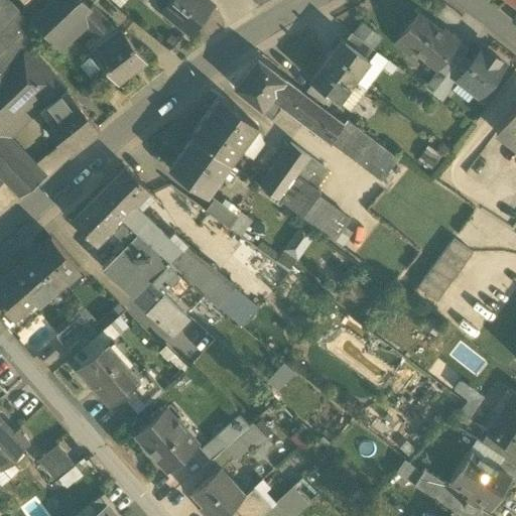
[(23,14),(9,0),(0,0),(0,72),(9,65),(16,57),(26,48),(27,49),(42,33),(23,14)]
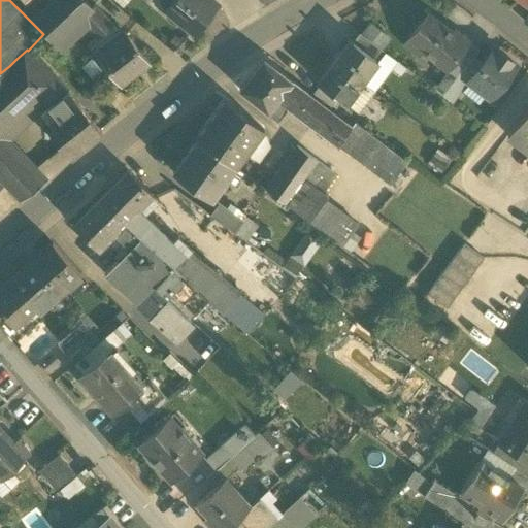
[(17,0),(15,1),(23,8),(32,0),(17,0)]
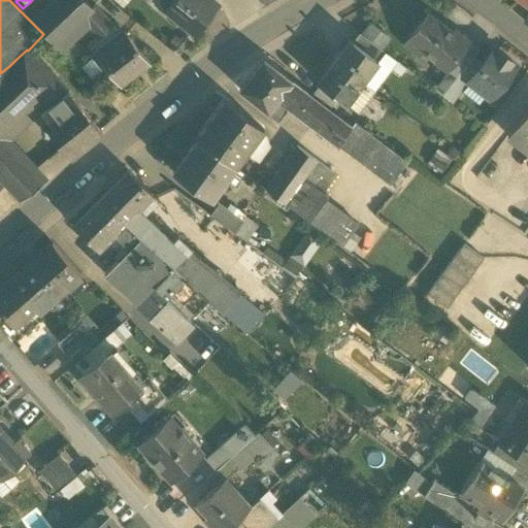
[(80,0),(55,0),(32,22),(57,47),(81,25),(79,22),(91,10),(90,10),(80,0)]
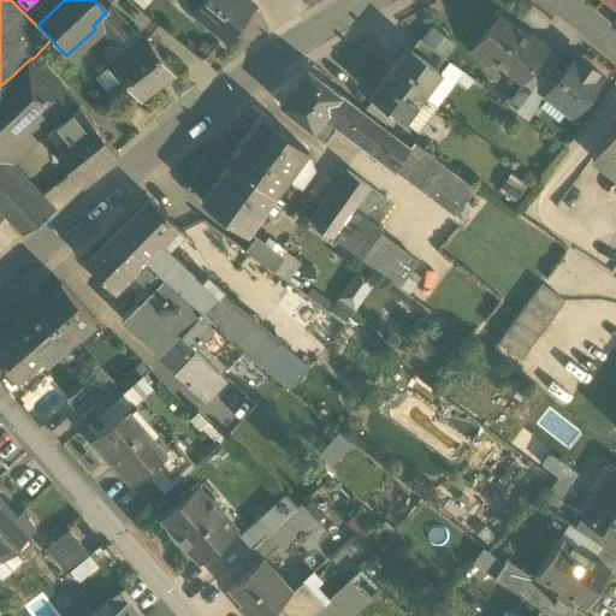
[(254,6),(247,0),(179,0),(226,40),(254,6)]
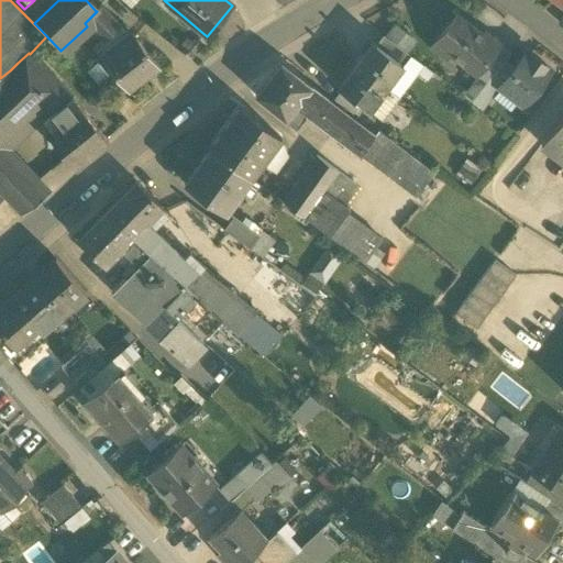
[(119,26),(100,7),(96,11),(97,11),(85,23),(87,26),(101,42),(119,26)]
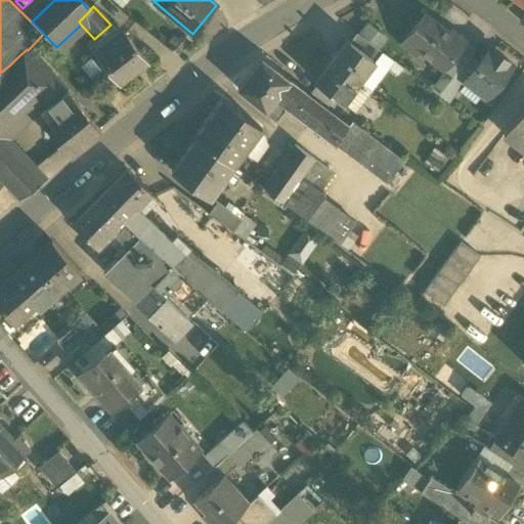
[(448,32),(424,13),(407,34),(422,45),(419,49),(442,69),(443,69),(449,60),(464,41),(465,40),(450,30),(448,32)]
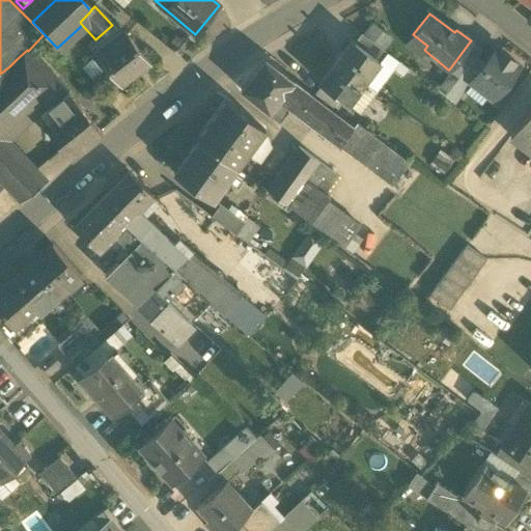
[(394,36),(370,21),(361,32),(385,50),(394,36)]
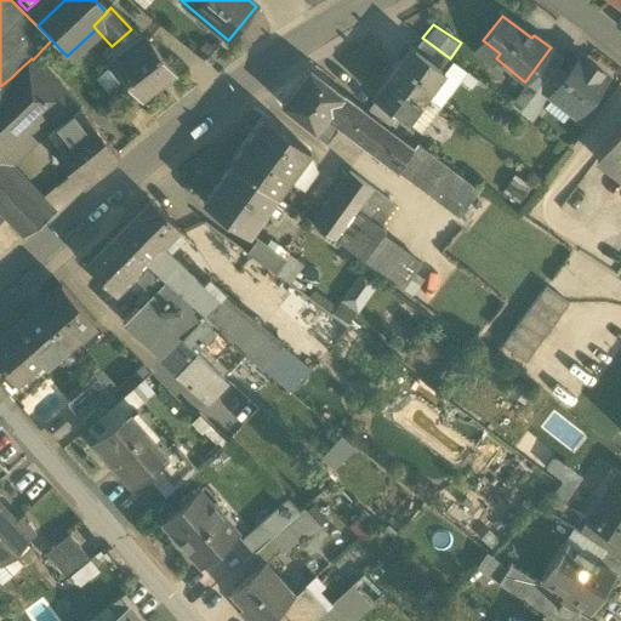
[(144,38),(110,64),(140,100),(172,74),(144,38)]
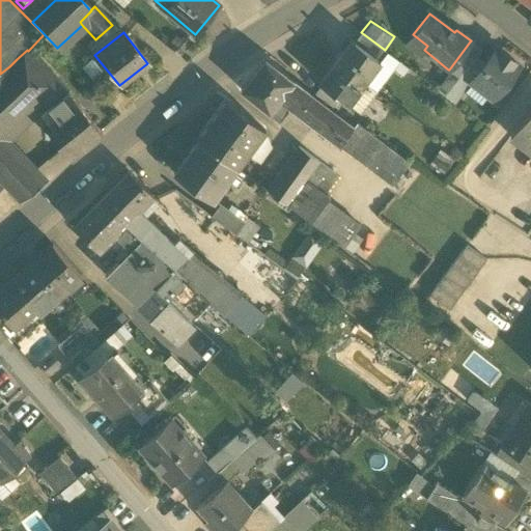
[(385,50),(361,32),(354,42),(380,61),(388,52),(385,50)]
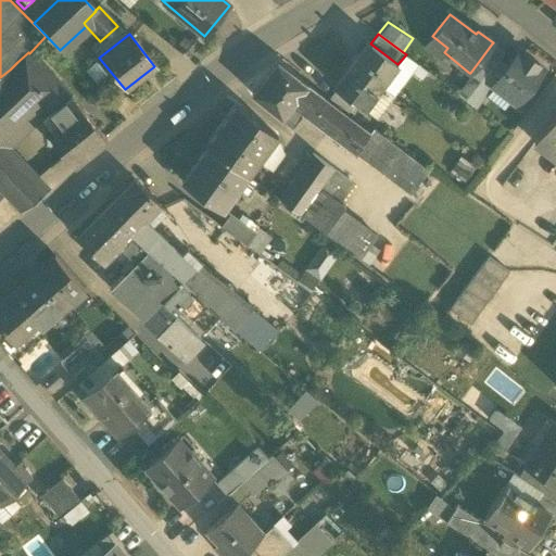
[(447,48),(432,36),(424,48),(438,60),(444,52),(447,48)]
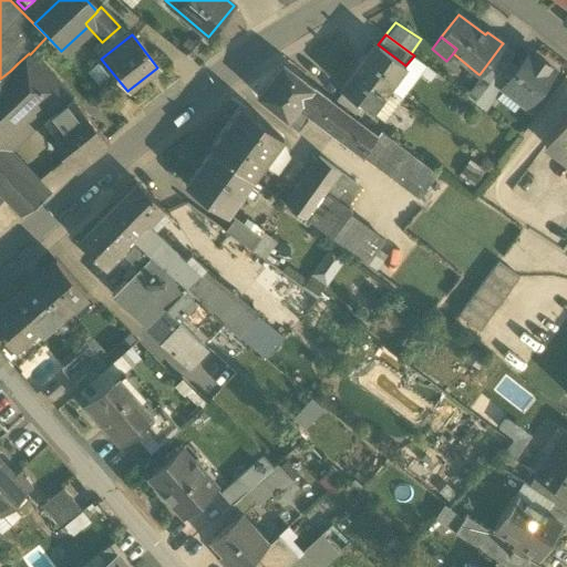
[(378,44),(374,42),(357,65),(388,89),(405,66),(405,65),(378,44)]
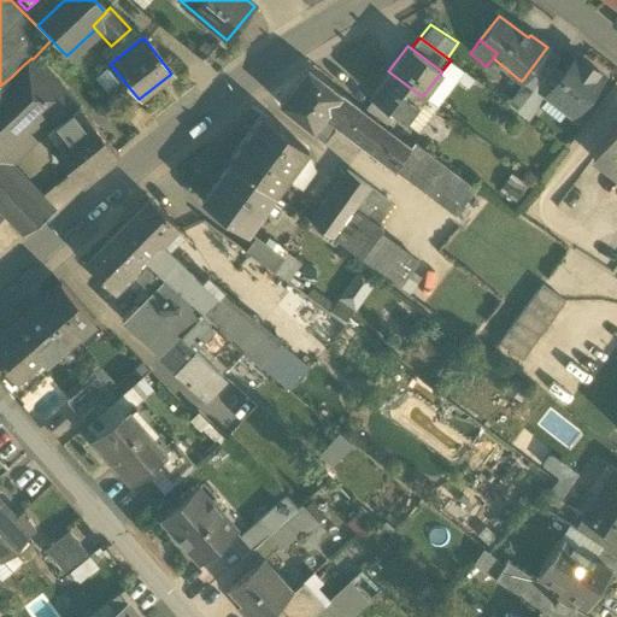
[(557,57),(546,48),(529,71),(541,81),(559,57),(558,56),(557,57)]
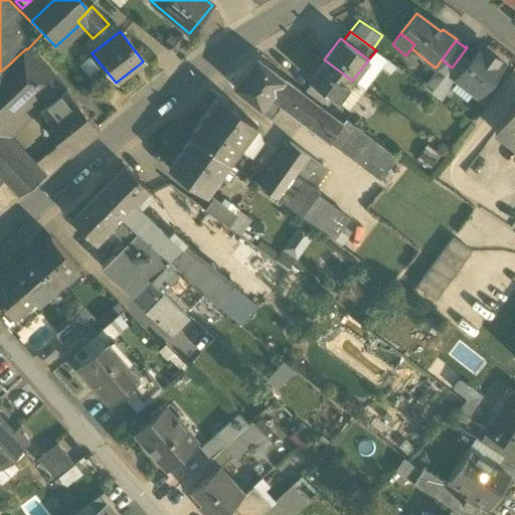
[(459,76),(457,78),(479,95),(503,63),(482,47),(459,76)]
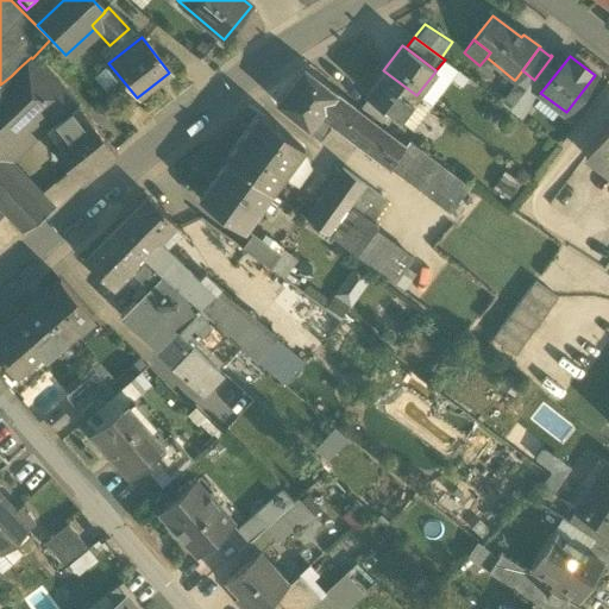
[(32,58),(31,57),(19,68),(11,76),(46,113),(56,124),(79,105),(32,58)]
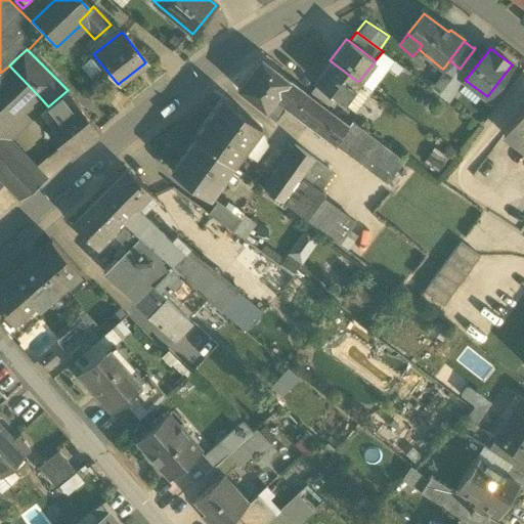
[(314,99),(261,58),(236,89),(274,120),(286,106),(308,124),(321,105),(314,100),(314,99)]
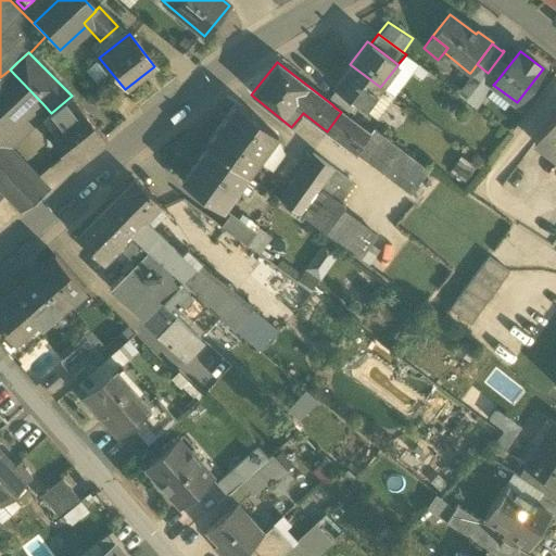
[(350,64),(333,86),(337,89),(354,102),(364,110),(380,87),(350,64)]
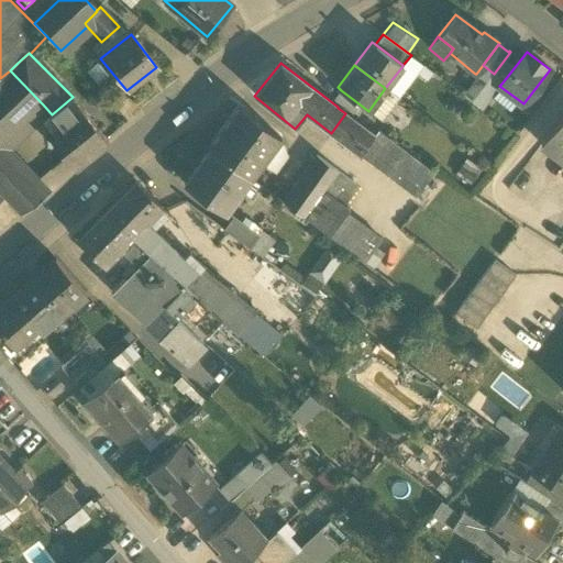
[(494,74),(483,65),(476,74),(475,74),(487,83),(494,74)]
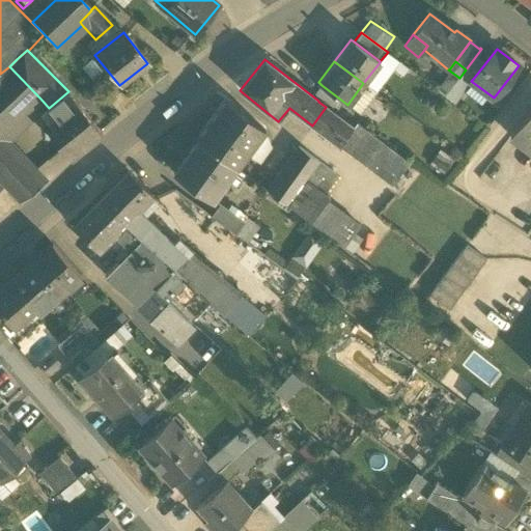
[(380,62),(363,83),(372,89),(388,68),(380,62)]
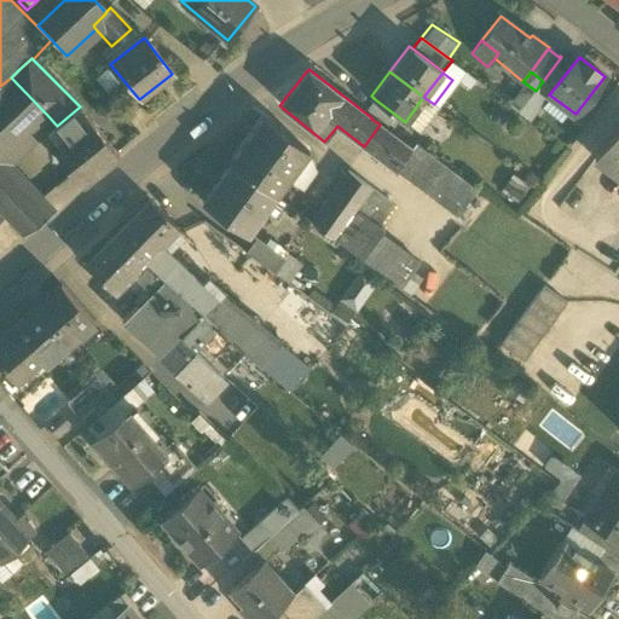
[(47,115),(11,77),(0,86),(0,96),(33,129),(47,115)]
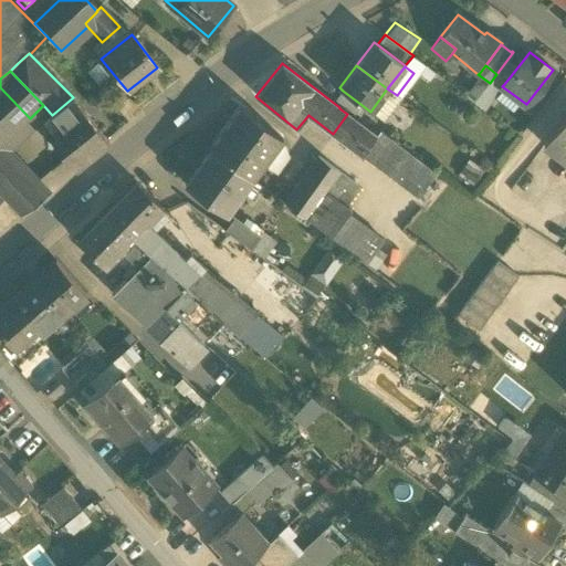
[(504,84),(494,76),(475,102),(485,109),(502,86),(504,84)]
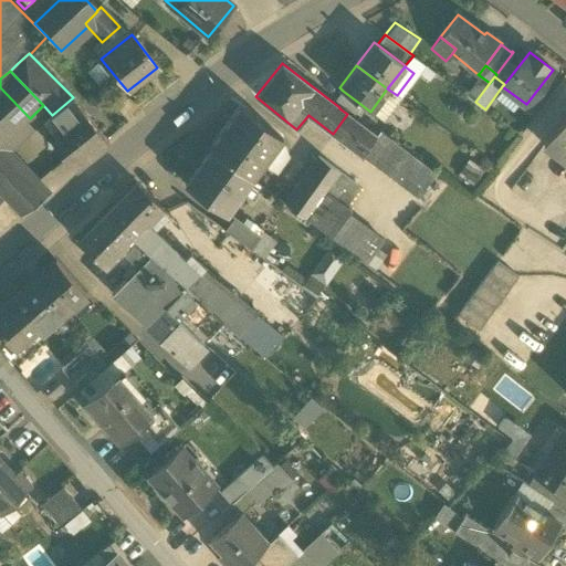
[(30,118),(0,87),(0,145),(1,145),(30,118)]
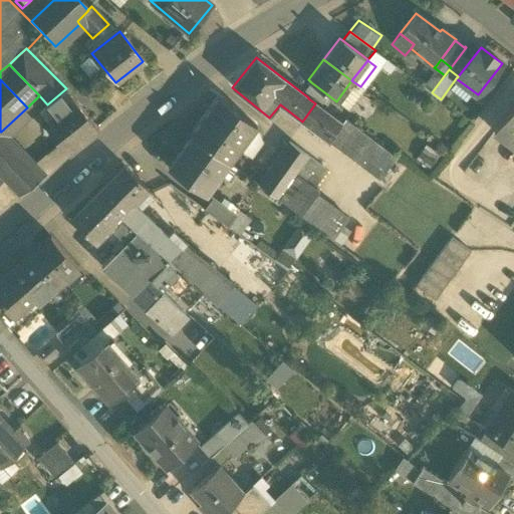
[(327,94),(311,82),(304,90),(321,103),(327,94)]
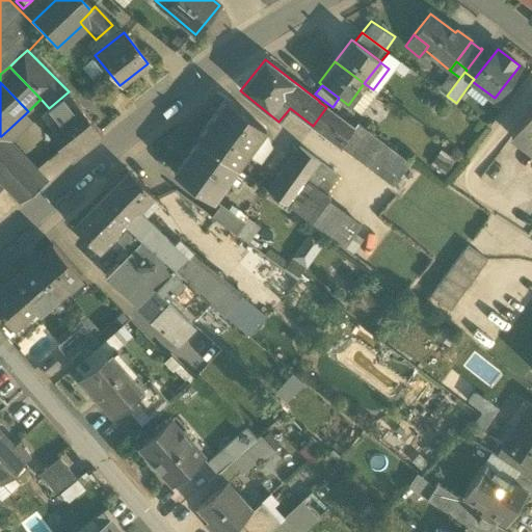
[(49,108),(44,112),(50,121),(45,126),(71,159),(101,134),(69,91),(49,108)]
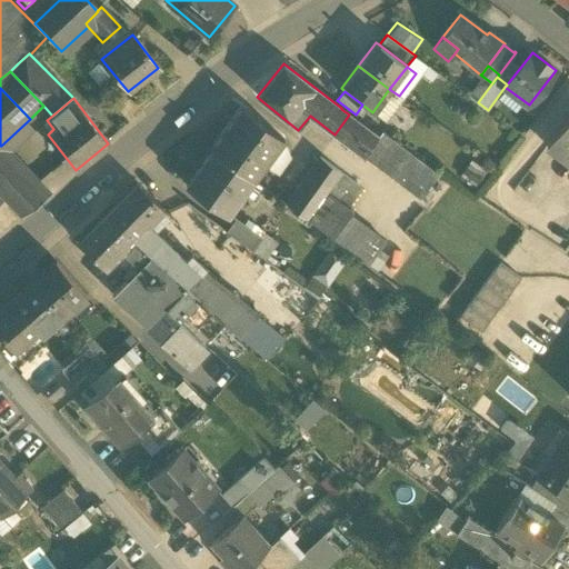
[(242,108),(212,149),(253,180),(266,163),(260,159),(278,135),(242,108)]
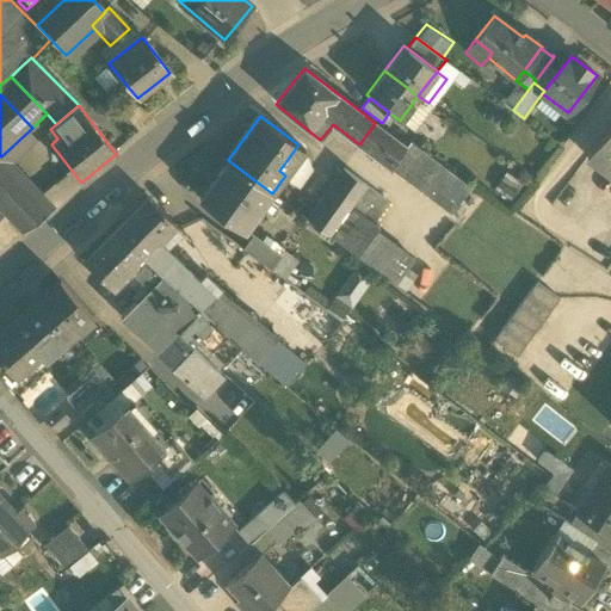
[(610,122),(586,155),(610,174),(610,122)]
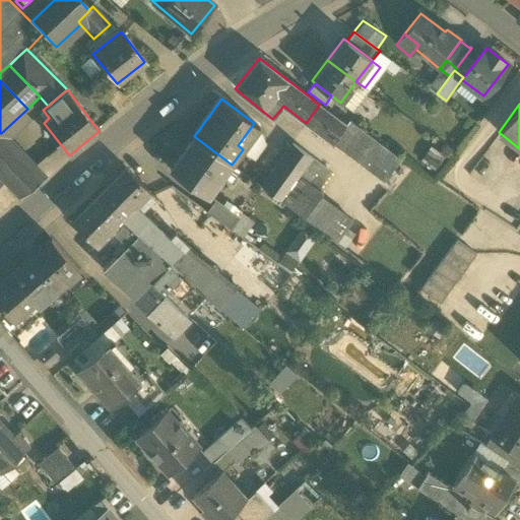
[(344,125),(319,105),(306,123),(332,143),(345,125),(344,125)]
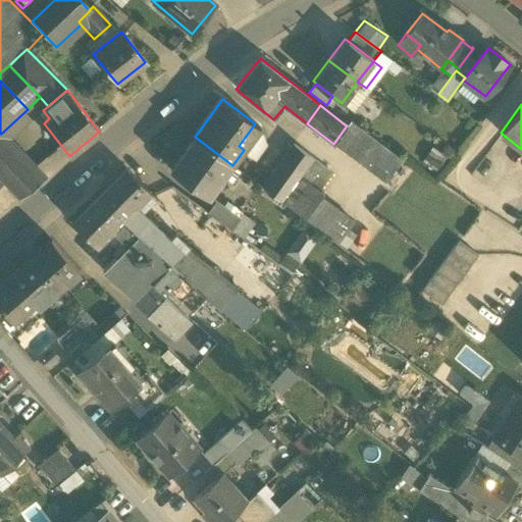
[(403,159),(351,119),(346,125),(347,125),(333,144),(385,183),(403,159)]
